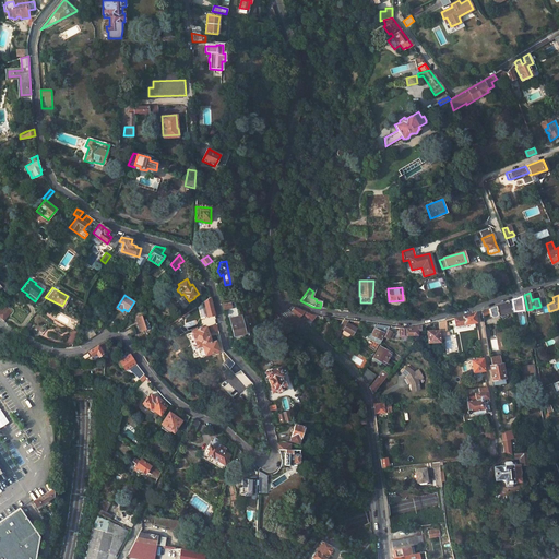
[(12,310),(7,305),(10,301),(7,298),(0,306),(0,317),(3,321),(12,310)]
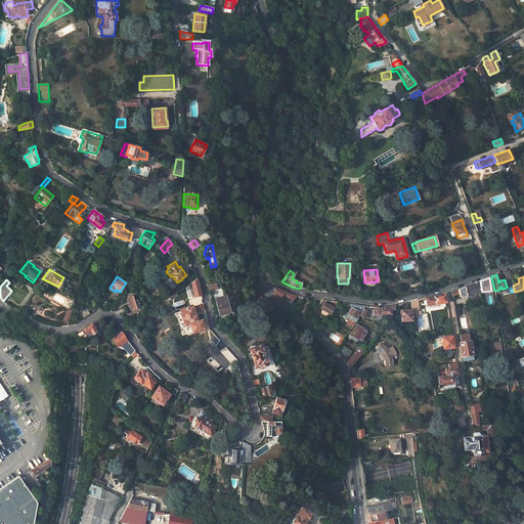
[(79,285),(71,279),(69,282),(69,284),(72,286),(73,287),(71,291),(73,293),(77,294),(79,285)]
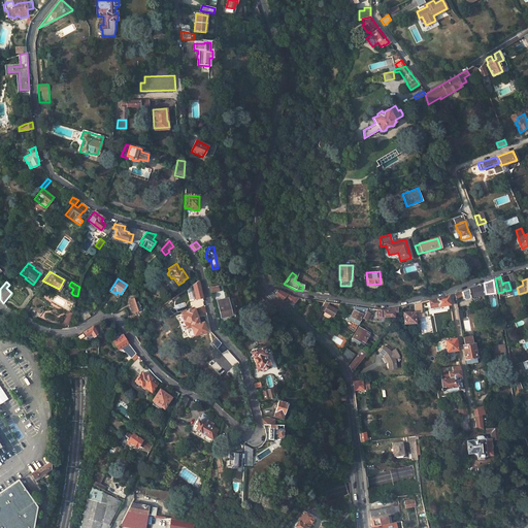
[(195,284),(193,286),(196,300),(203,299),(199,282),(197,283),(195,284)]
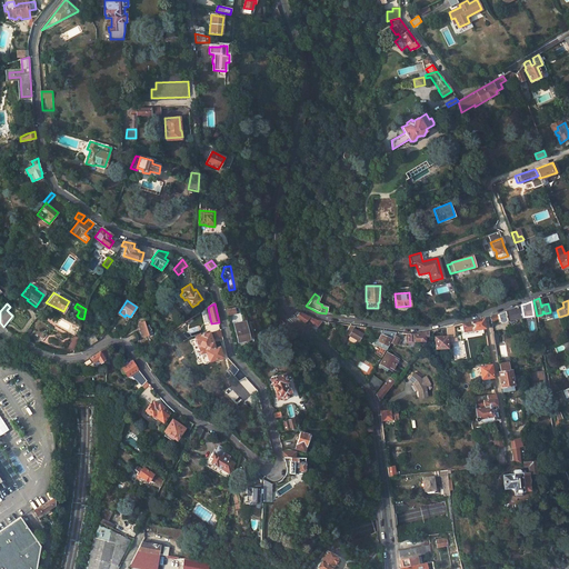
[(502,312),(489,317),(490,321),(497,319),(498,321),(501,322),(503,322),(506,320),(520,318),(519,306),(502,312)]
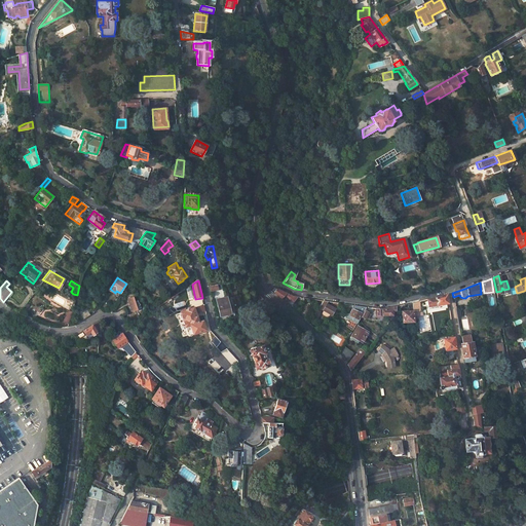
[(211,286),(212,293),(219,291),(217,285),(211,286)]
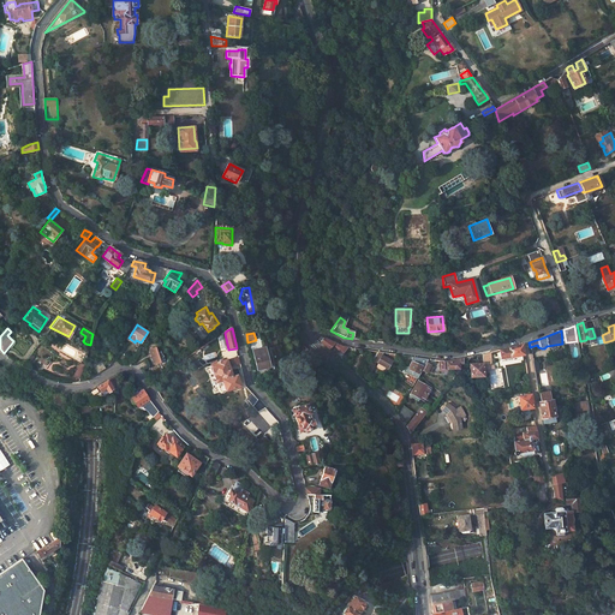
[(328,350),(334,356),(339,351),(341,353),(345,350),(347,347),(342,346),(322,339),(318,341),(328,350)]
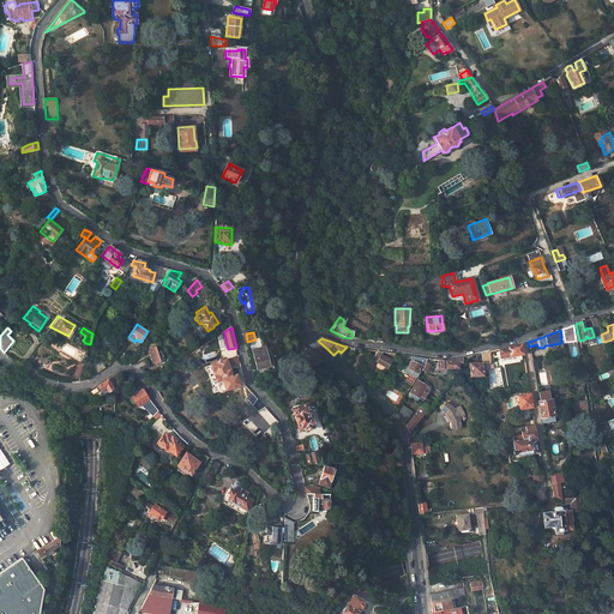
[(498,349),(499,357),(510,356),(523,354),(521,343),(498,349)]
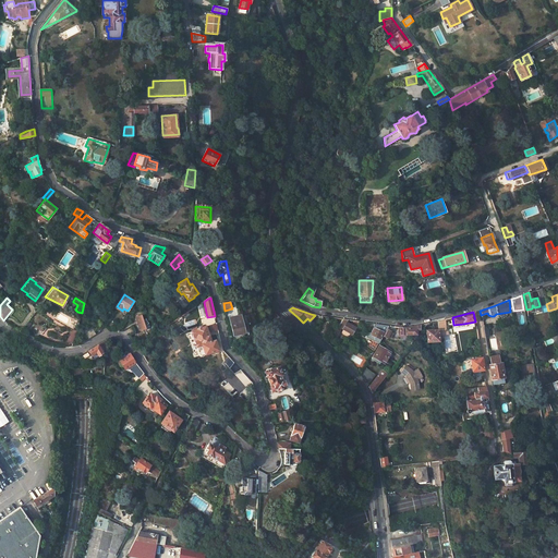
[(142,315),(135,317),(140,331),(146,329),(145,326),(148,324),(146,319),(143,320),(142,315)]
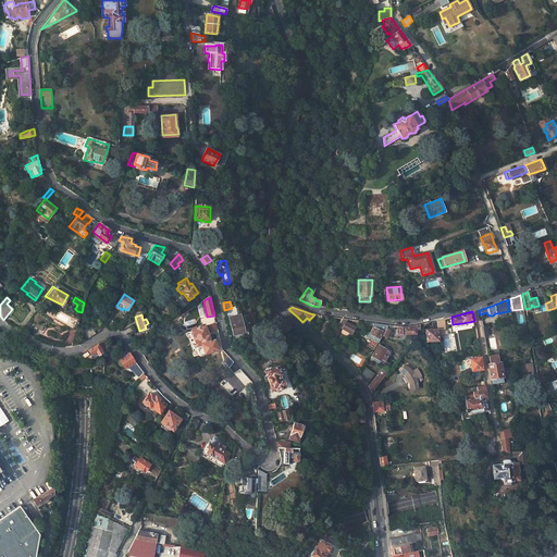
[(240,316),(229,318),(233,335),(244,333),(240,316)]
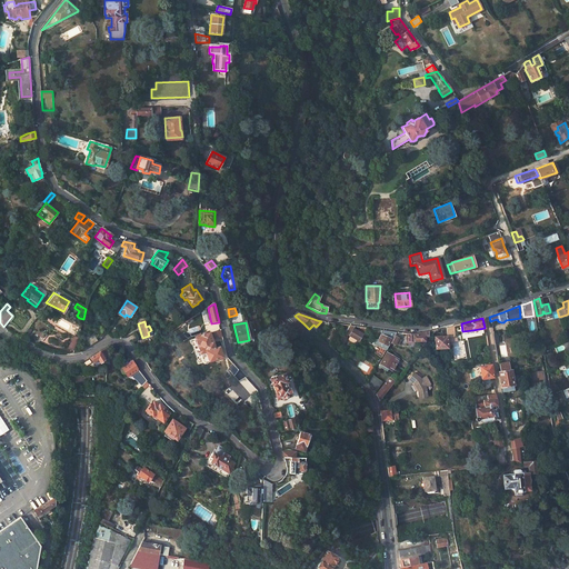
[(349,325),(345,332),(357,341),(361,335),(352,328),(355,326),(349,325)]
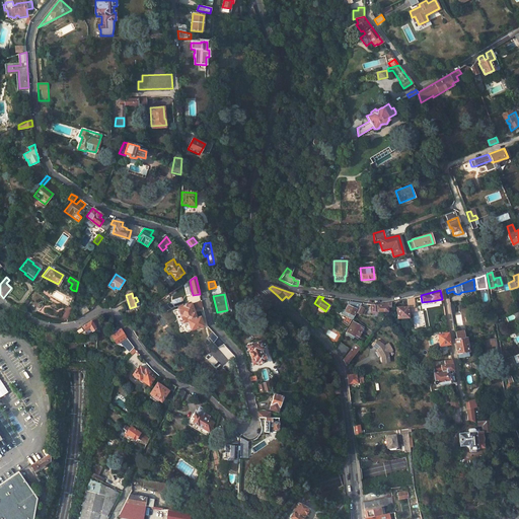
[(97,302),(103,306),(106,301),(100,297),(97,302)]
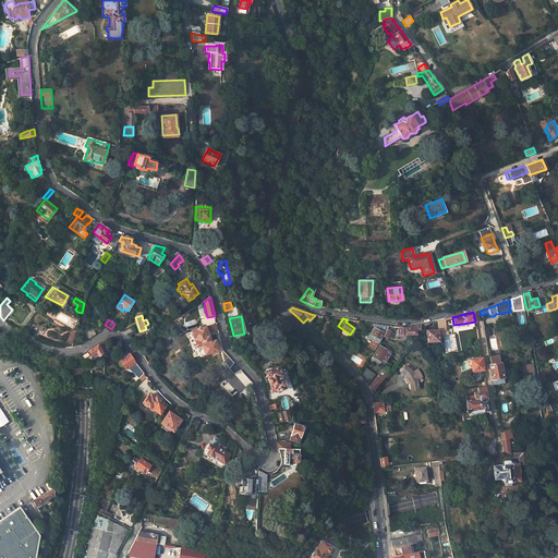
[(34,320),(26,332),(31,336),(32,336),(35,338),(43,325),(34,320)]
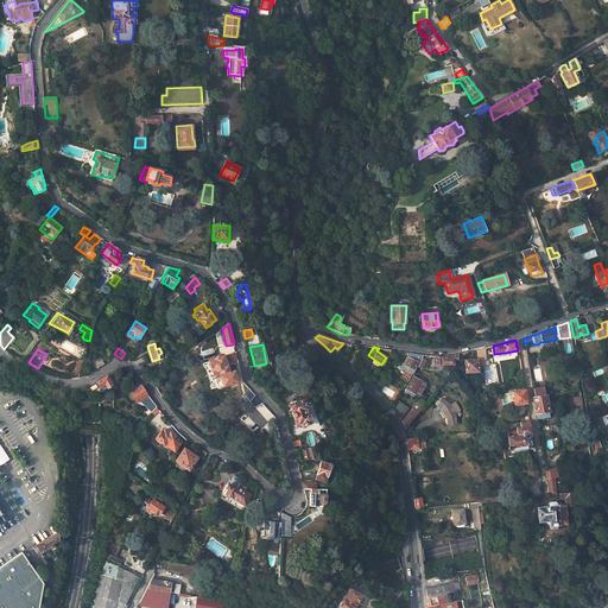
[(344,361),(352,366),(356,355),(349,352),(344,361)]
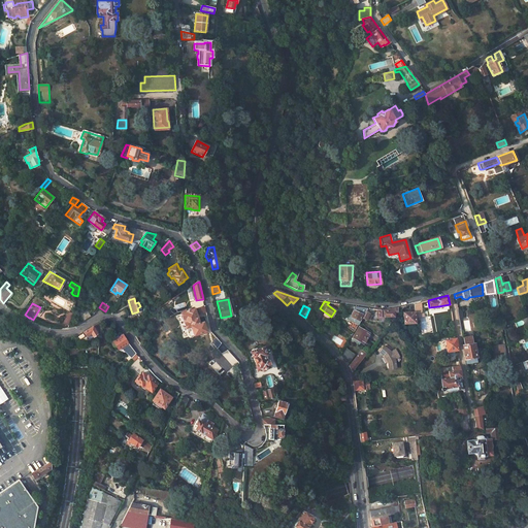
[(353,308),(350,314),(349,312),(347,318),(358,324),(362,318),(365,311),(367,307),(356,306),(355,309),(353,308)]
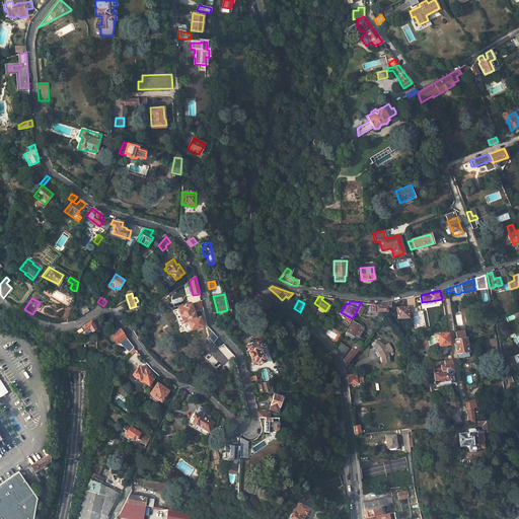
[(187,302),(177,305),(186,329),(186,330),(187,331),(188,331),(190,330),(191,329),(203,325),(200,315),(196,316),(192,303),(188,304),(187,302)]
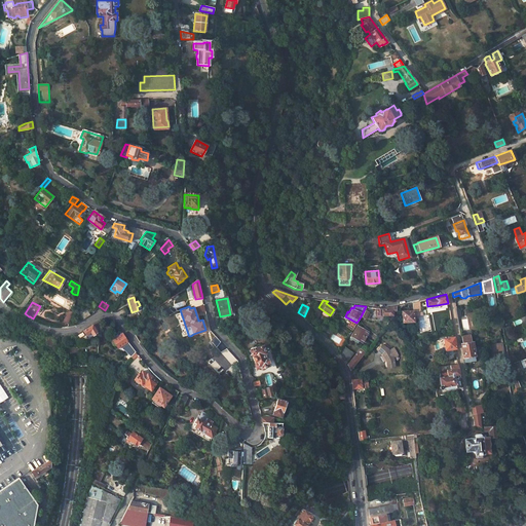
[(377,308),(377,315),(392,315),(392,314),(393,314),(393,311),(396,311),(396,306),(379,308),(377,308)]
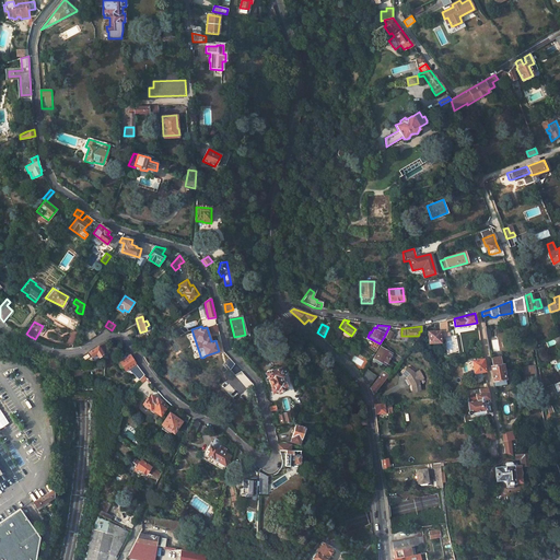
[(89,340),(96,336),(94,333),(95,330),(91,327),(83,333),(89,340)]
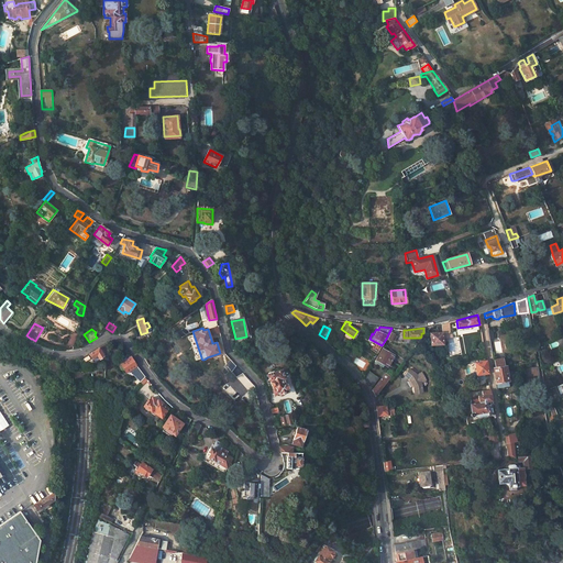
[(70,334),(67,344),(74,346),(77,334),(73,332),(73,334),(70,334)]
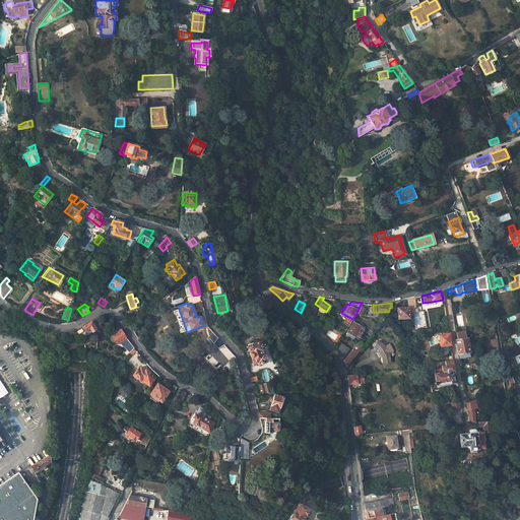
[(407,307),(396,308),(397,319),(408,318),(408,308),(407,307)]
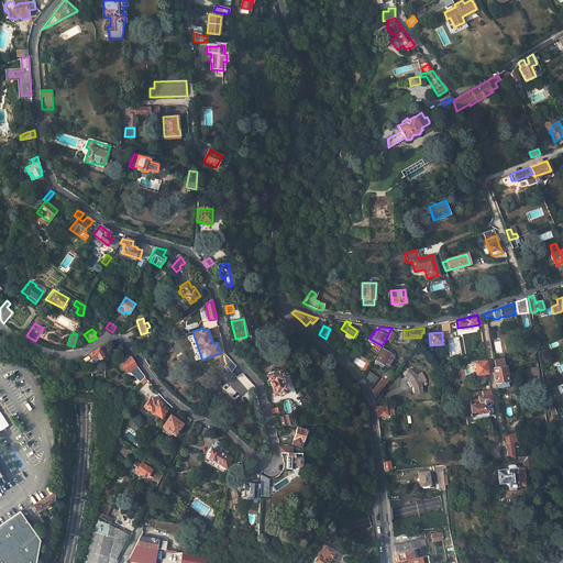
[(88,355),(91,360),(92,359),(95,362),(103,356),(99,349),(88,355)]
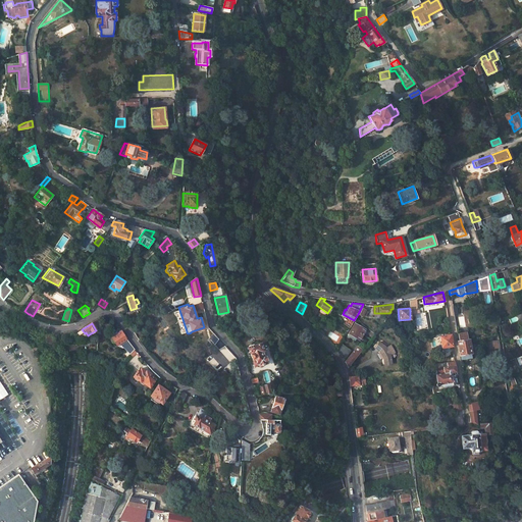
[(354,323),(348,333),(359,340),(365,327),(361,323),(360,324),(359,326),(354,323)]
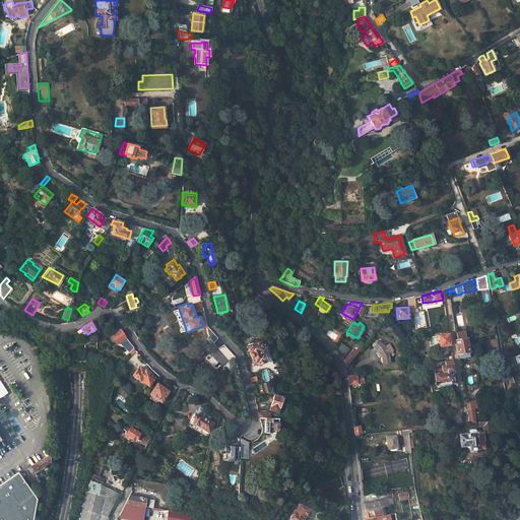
[(120,329),(112,336),(118,344),(126,338),(120,329)]
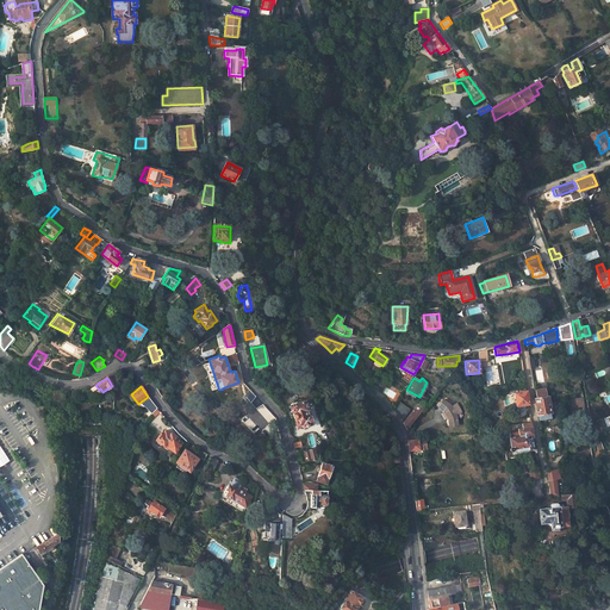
[(546,388),(535,390),(535,397),(534,397),(535,399),(547,397),(546,388)]
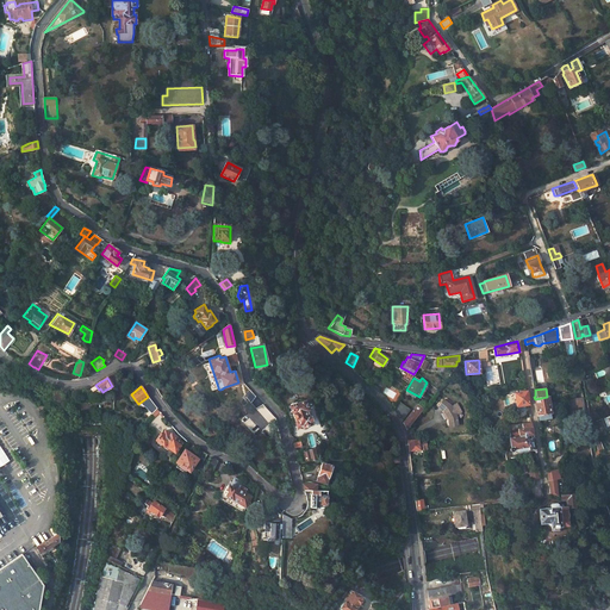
[(526,391),(514,393),(516,411),(523,410),(523,405),(528,404),(527,394),(526,391)]
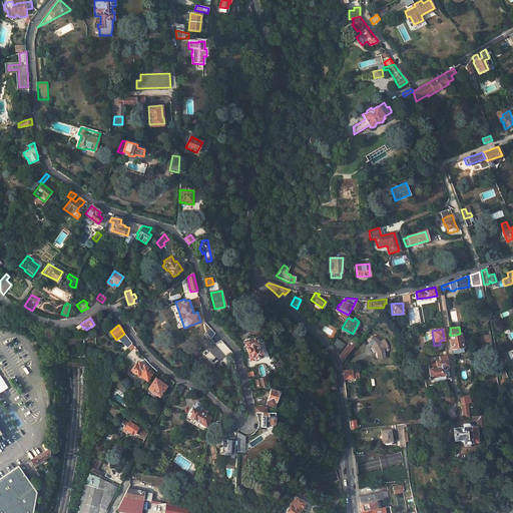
[(450,336),(452,354),(463,352),(460,334),(450,336)]
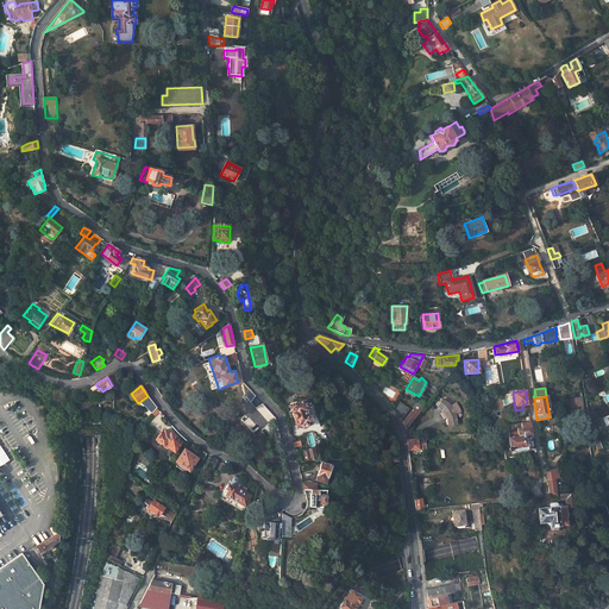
[(582,397),(570,399),(570,408),(583,407),(582,397)]
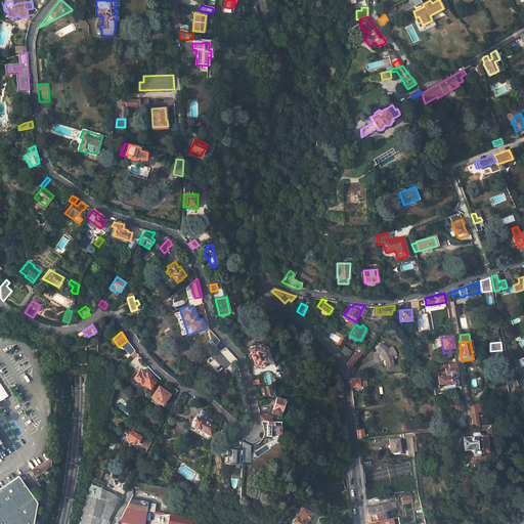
[(381,352),(384,359),(384,365),(392,364),(391,356),(396,354),(393,346),(387,348),(381,343),(377,348),(381,352)]
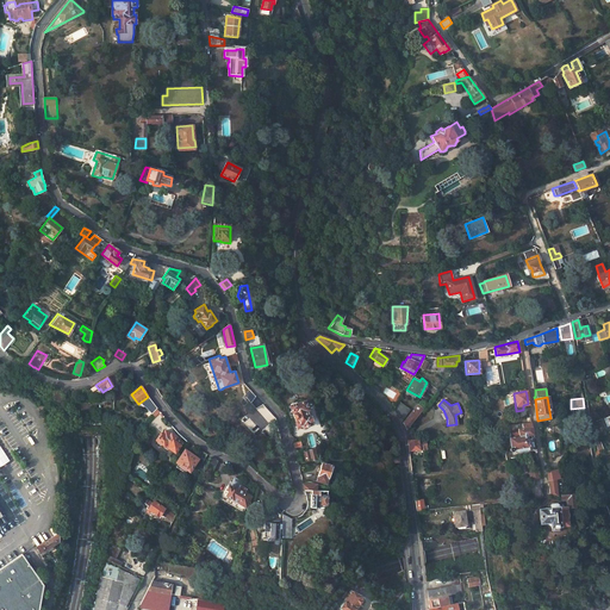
[(410,409),(398,400),(392,409),(399,417),(400,421),(410,409)]
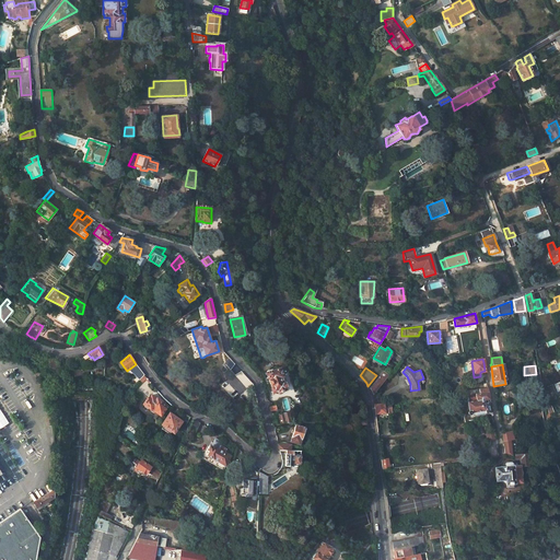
[(266,373),(272,393),(277,392),(278,393),(286,391),(281,377),(282,376),(280,369),(273,371),(273,370),(272,370),(267,371),(267,373),(266,373)]
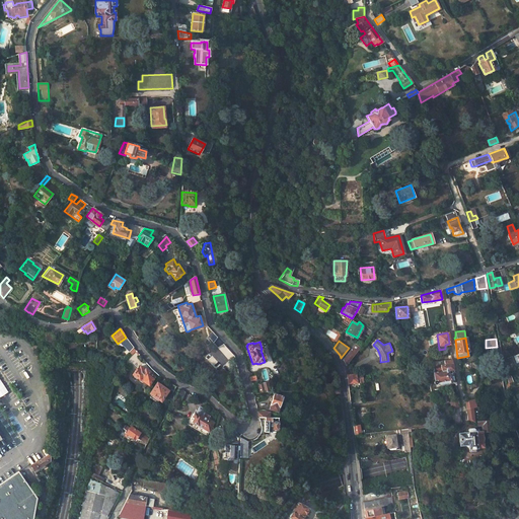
[(134,348),(131,344),(124,350),(128,354),(131,351),(134,348)]
